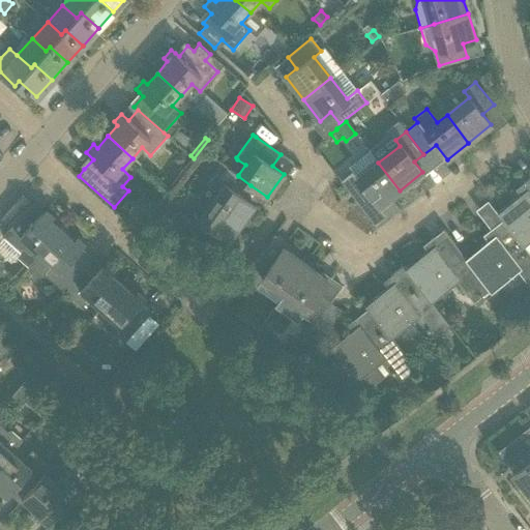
[(181,150),(173,159),(182,167),(190,158),(181,150)]
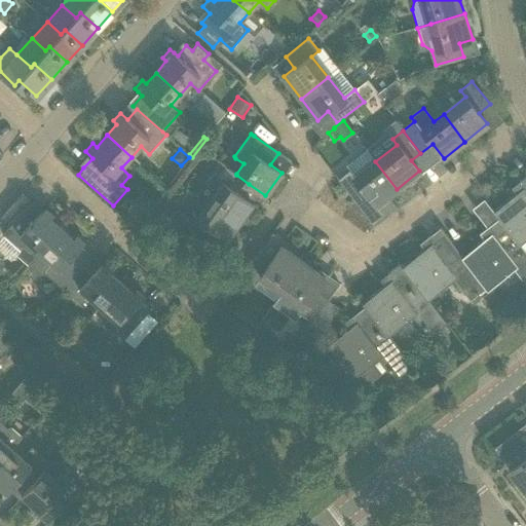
[(354,178),(349,171),(338,180),(357,203),(368,194),(376,204),(397,189),(375,161),(354,178)]
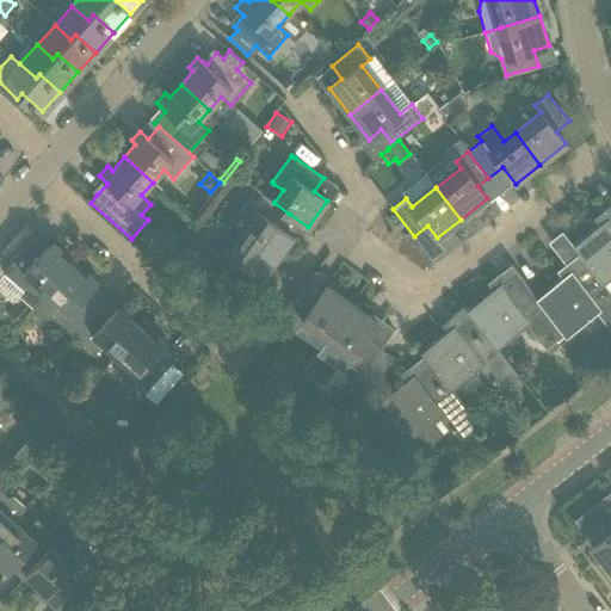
[(252,222),(242,235),(229,254),(263,278),(292,235),(281,227),(289,214),(275,203),(275,202),(261,193),(254,203),(248,199),(239,214),(252,222)]
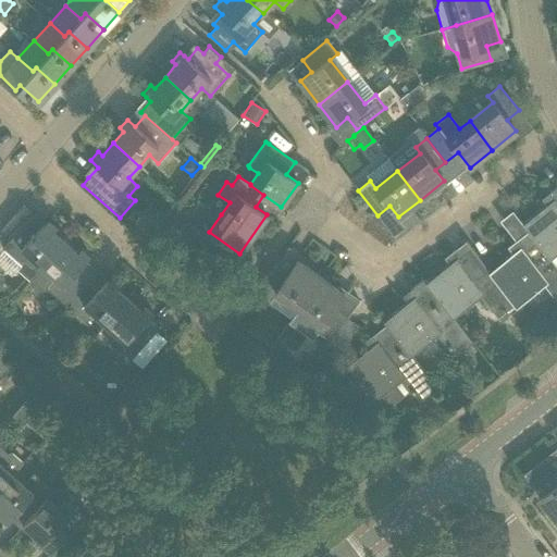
[(554,199),(546,205),(522,224),(528,232),(529,231),(549,258),(551,258),(556,252),(556,186),(549,193),(554,199)]
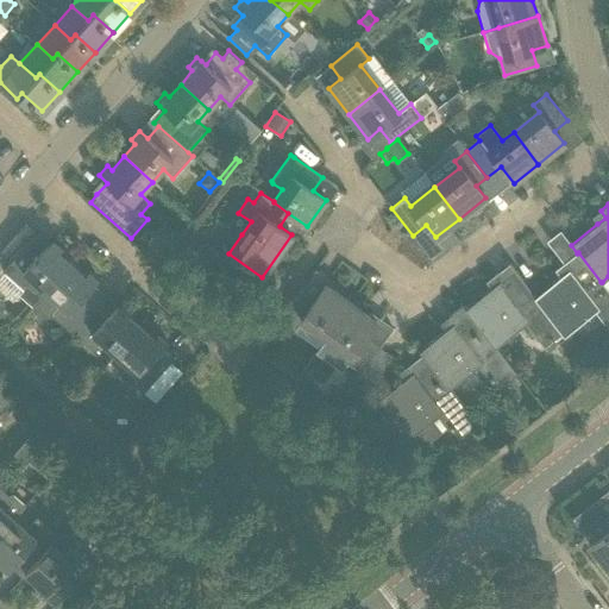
[(33,307),(70,264),(58,252),(62,249),(52,239),(44,249),(32,238),(2,271),(24,290),(20,295),(33,307)]
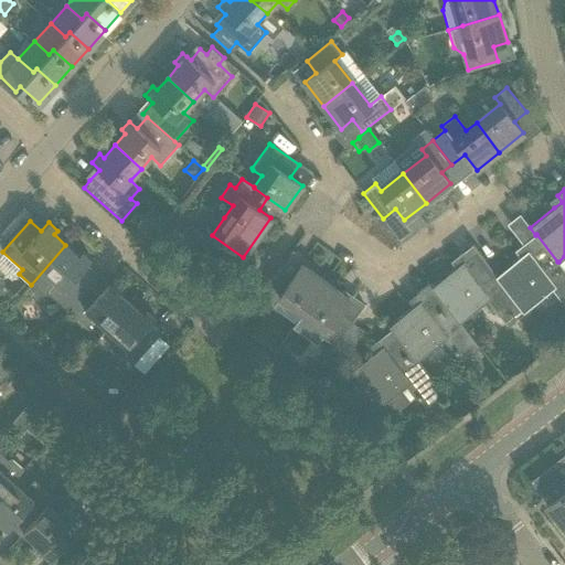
[(528,251),(497,275),(496,275),(522,309),(524,311),(553,289),(564,305),(564,269),(558,262),(557,262),(536,234),(535,235),(522,245),(528,251)]
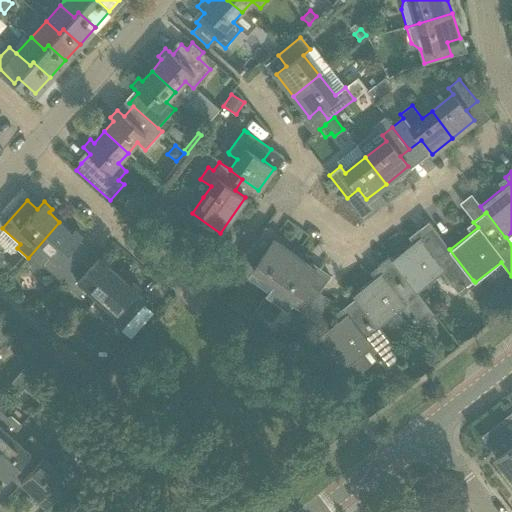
[(420,237),(413,242),(391,259),(416,292),(417,291),(443,271),(458,291),(473,280),(449,249),(450,249),(428,221),(415,232),(420,237)]
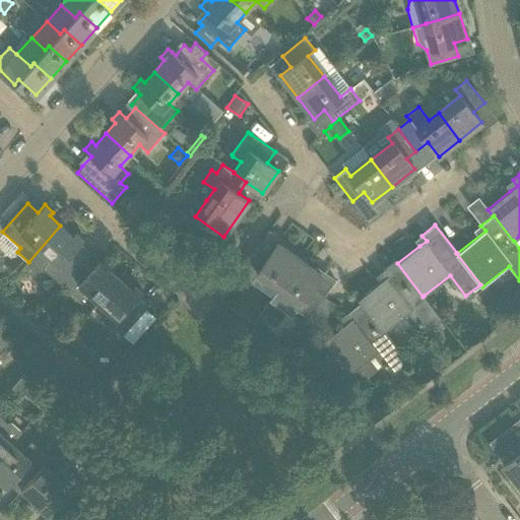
[(71,236),(60,225),(28,262),(29,261),(42,271),(45,268),(61,283),(86,255),(77,247),(83,240),(75,232),(71,236)]
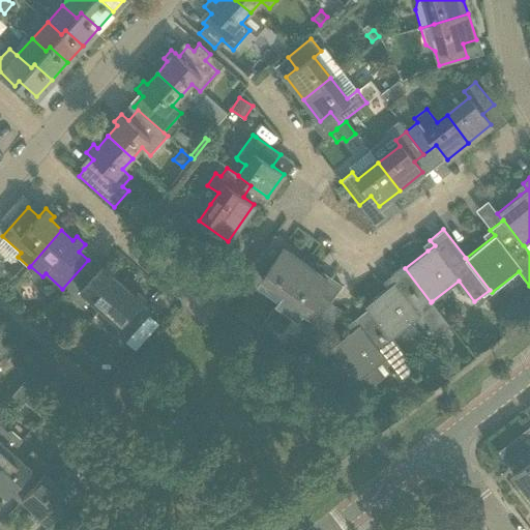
[(274,260),(263,252),(245,275),(258,285),(263,277),(285,293),(305,265),(283,248),(274,260)]
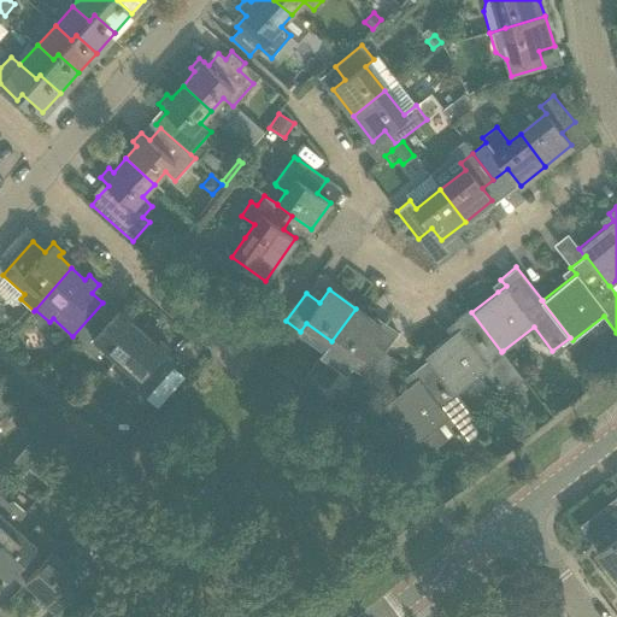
[(116,315),(103,303),(72,336),(95,357),(103,347),(116,359),(142,330),(129,318),(133,315),(123,305),(116,315)]
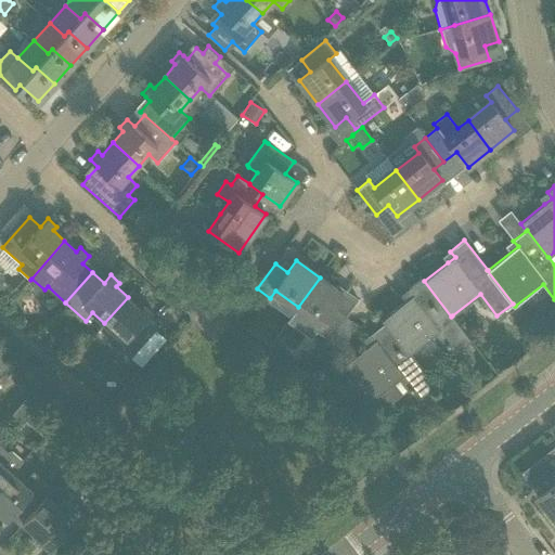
[(320,278),(298,307),(322,323),(317,331),(330,339),(347,314),(335,306),(344,294),(320,278)]
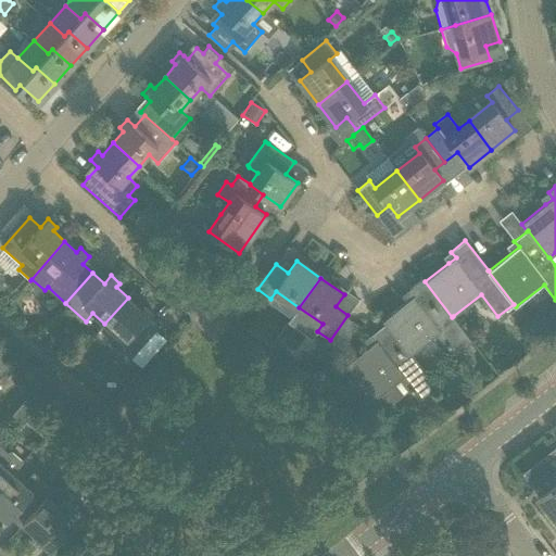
[(414,295),(407,301),(382,320),(386,324),(409,354),(411,353),(439,332),(456,354),(472,341),(453,316),(452,317),(425,281),(422,279),(409,289),(414,295)]
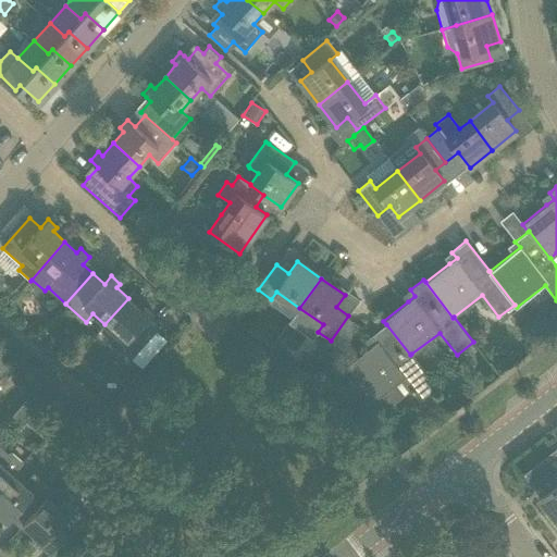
[(128,298),(104,324),(116,335),(109,343),(128,360),(157,330),(146,320),(152,312),(144,305),(140,309),(128,298)]
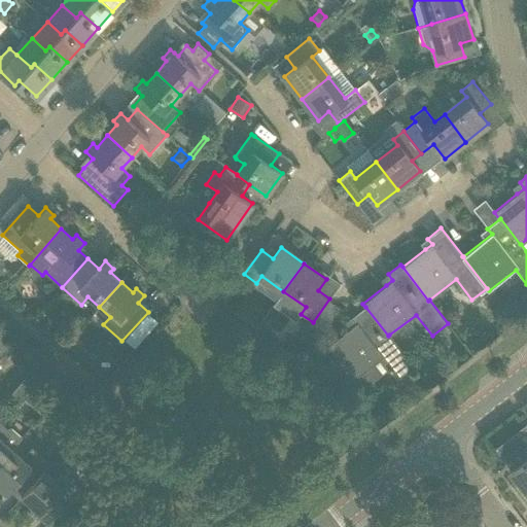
[(498,305),(490,311),(498,322),(499,321),(504,327),(510,323),(504,317),(505,316),(498,305)]
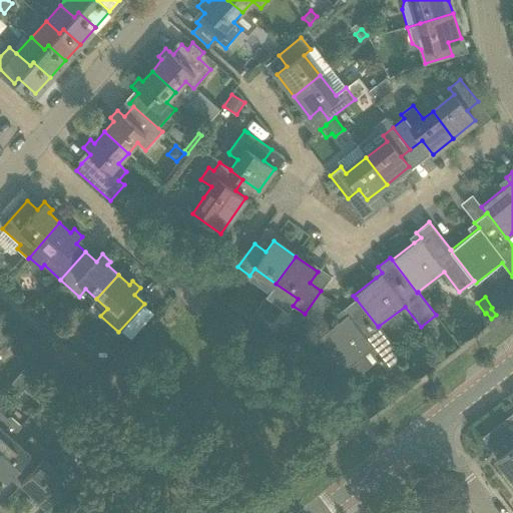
[(348,314),(342,319),(320,337),(331,351),(325,356),(338,374),(351,364),(359,374),(378,358),(387,369),(402,356),(379,326),(378,327),(356,299),(344,309),(348,314)]
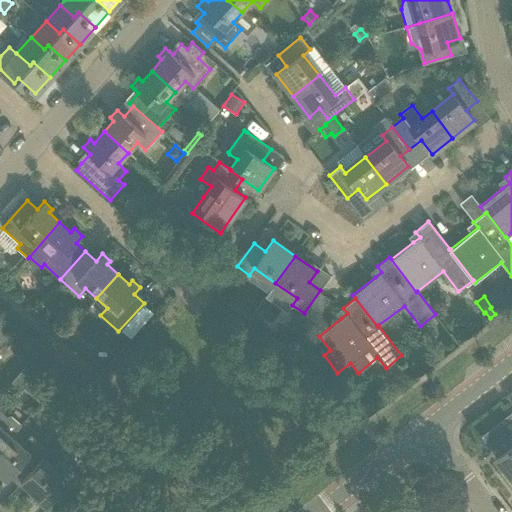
[(0,349),(1,348),(3,350),(12,340),(0,329),(0,349)]
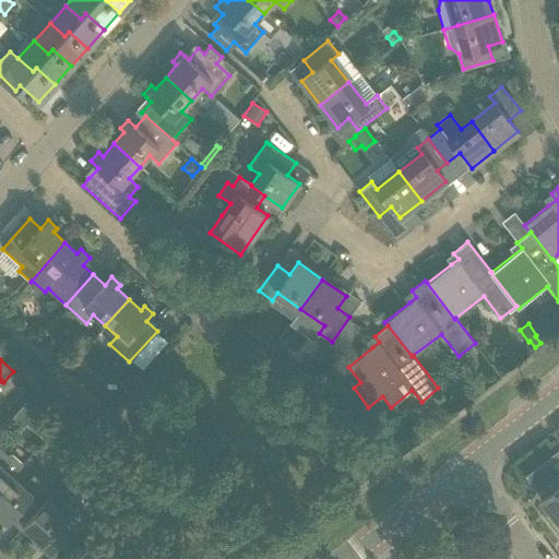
[(332,382),(324,371),(314,379),(322,390),(332,382)]
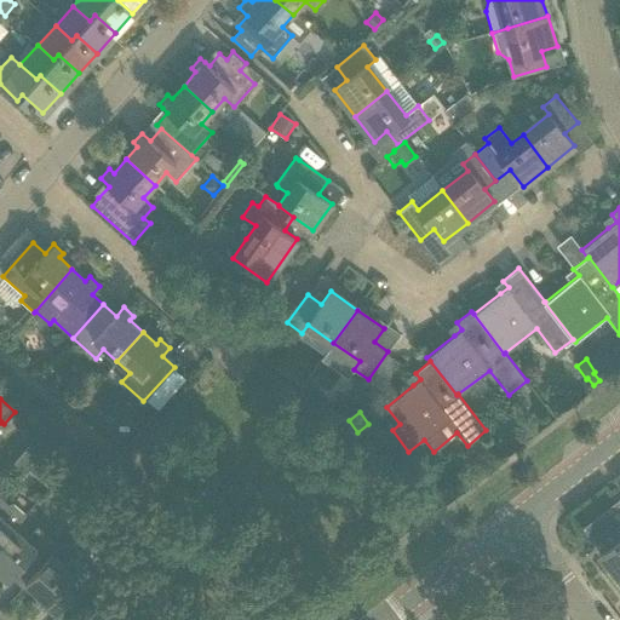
[(17,414),(11,422),(22,430),(28,424),(21,417),(17,414)]
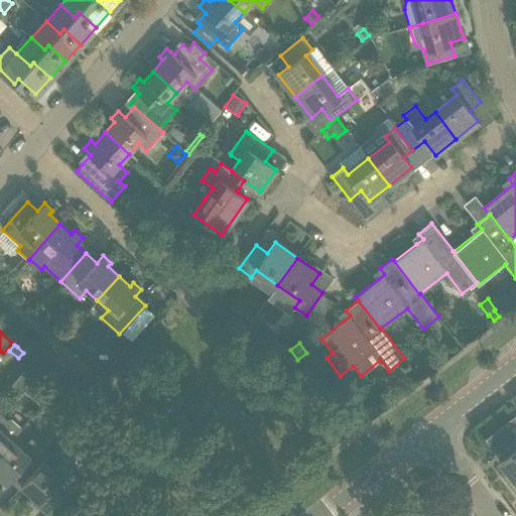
[(25,369),(8,388),(18,396),(24,389),(34,378),(34,377),(25,369)]
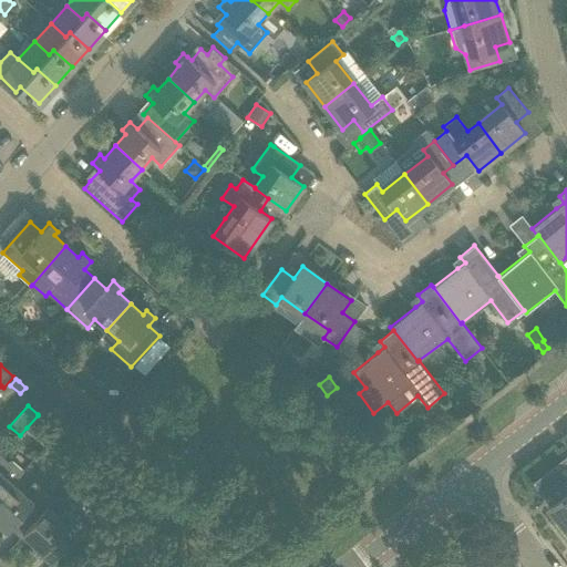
[(399,442),(398,449),(402,454),(409,455),(413,451),(415,444),(411,440),(404,437),(399,442)]
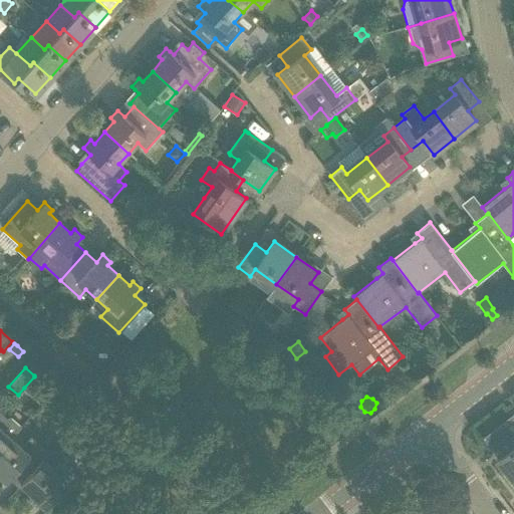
[(71,409),(60,422),(68,429),(79,416),(71,409)]
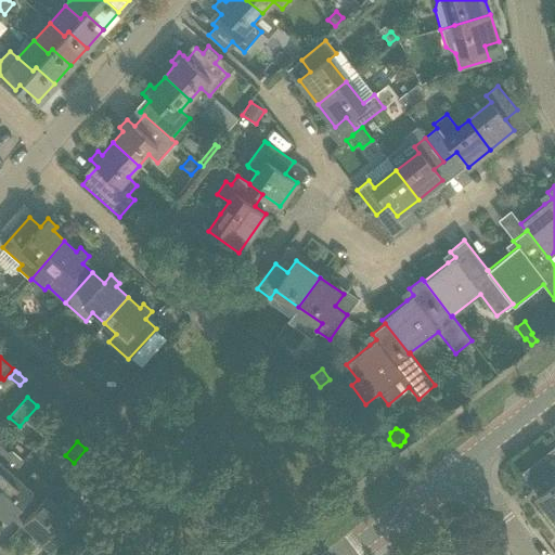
[(8,453),(0,446),(0,486),(12,473),(23,461),(10,450),(8,453)]
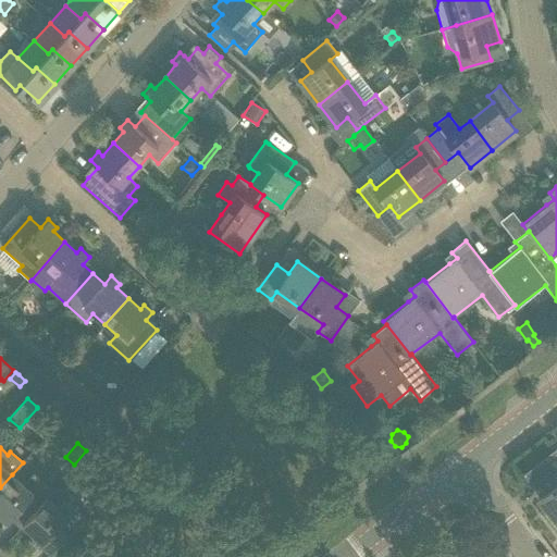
[(556,465),(536,480),(545,492),(539,497),(556,520),(556,465)]
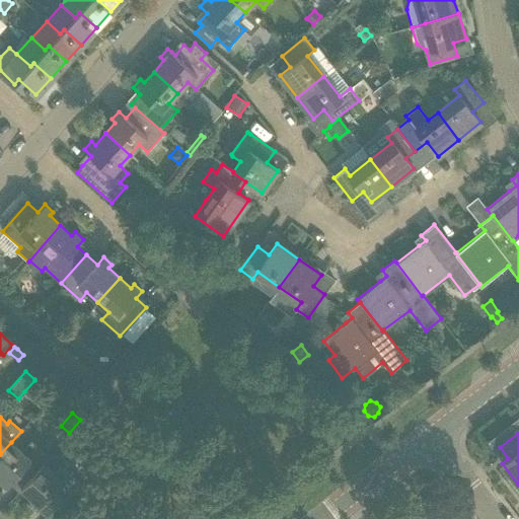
[(11,442),(0,454),(0,474),(1,475),(0,476),(0,482),(6,487),(13,479),(21,488),(43,464),(50,457),(31,441),(22,452),(11,442)]
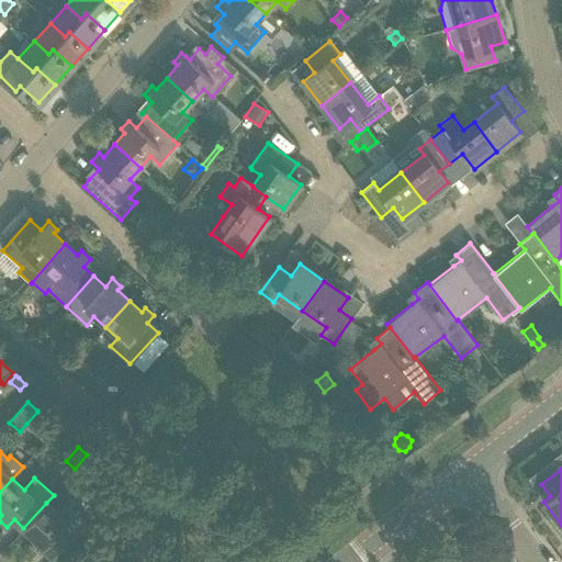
[(46,503),(23,528),(23,529),(35,540),(31,543),(40,552),(47,543),(58,553),(87,521),(67,504),(58,514),(46,503)]
